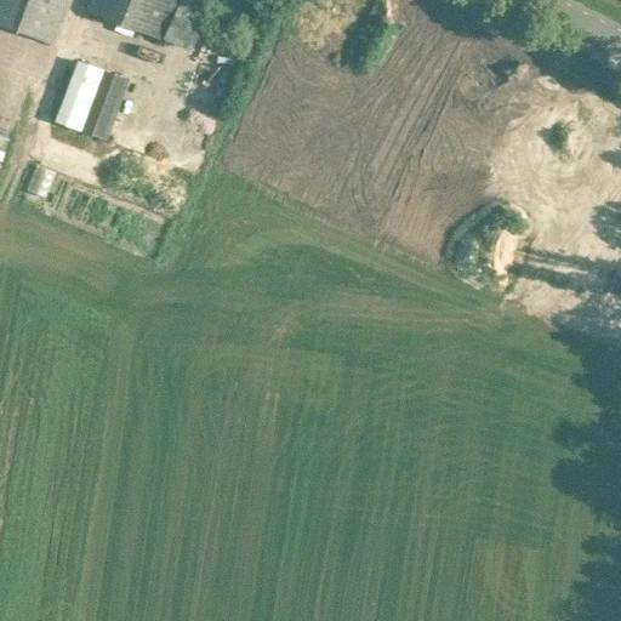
[(0,0),(0,26),(52,44),(68,0),(0,0)]
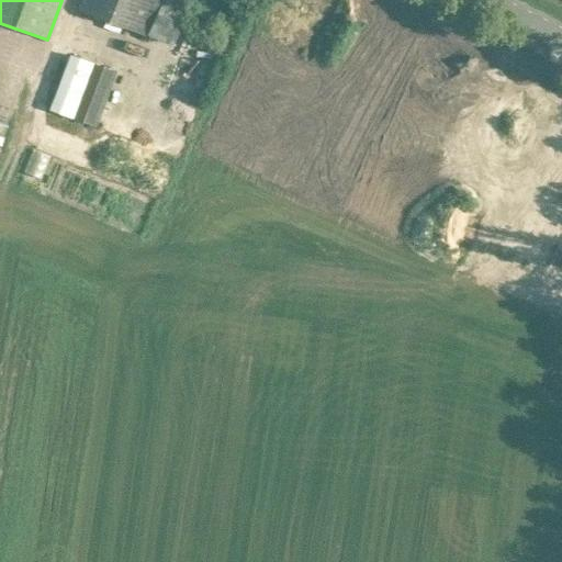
[(81,0),(78,11),(147,36),(148,35),(171,45),(187,8),(169,0),(81,0)]
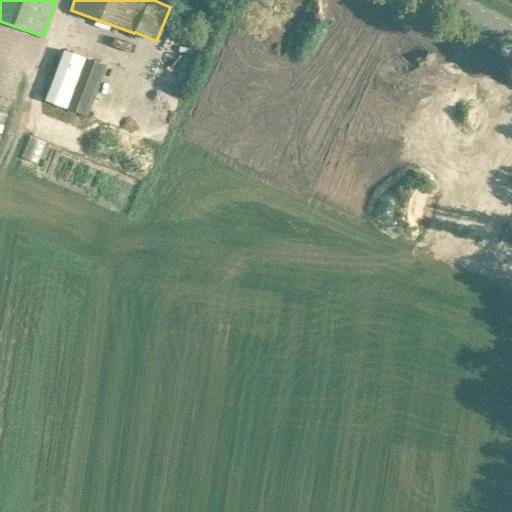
[(62,49),(43,99),(86,115),(106,65),(62,49)]
